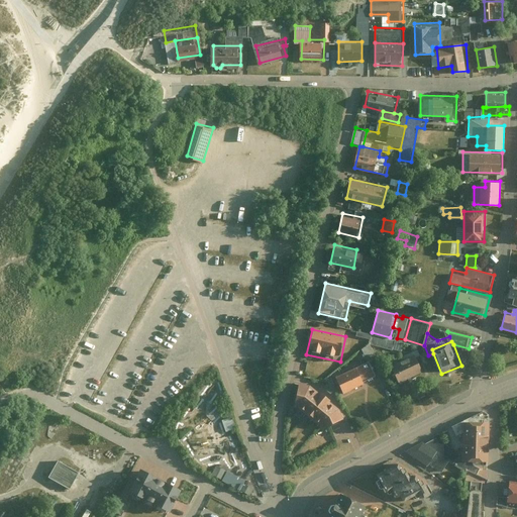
[(415,354),(391,366),(400,383),(423,372),(415,354)]
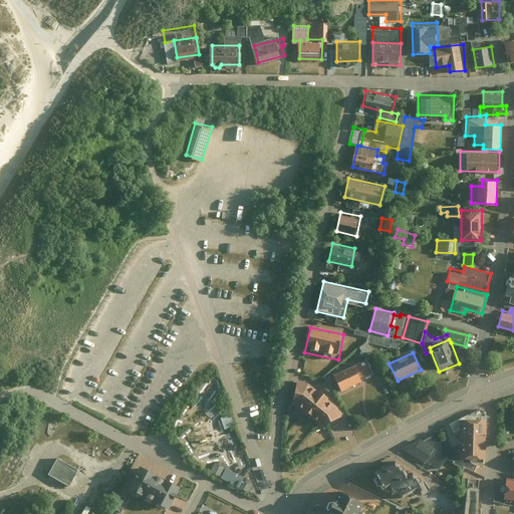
[(367,357),(332,373),(342,394),(376,377),(367,357)]
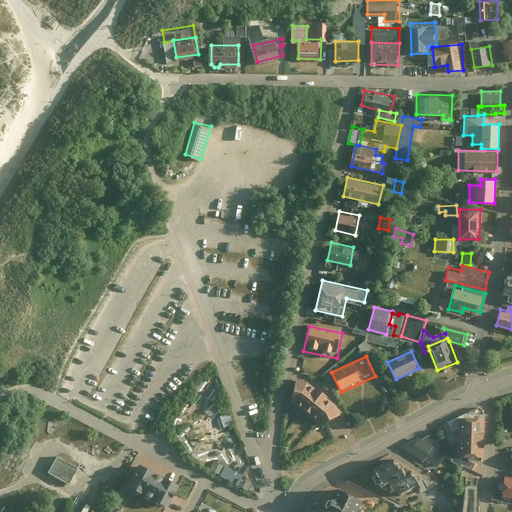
[(308,387),(296,383),(290,403),(295,404),(303,410),(310,416),(317,422),(320,426),(339,413),(331,405),(324,399),(316,393),(308,387)]
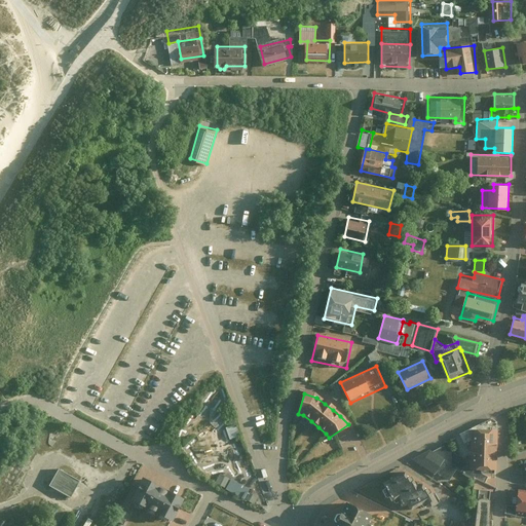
[(497,471),(498,421),(492,416),(457,434),(461,443),(468,439),(472,440),(470,462),(443,445),(412,457),(435,473),(437,471),(449,479),(456,470),(474,479),(485,483),(491,471),(497,471)]
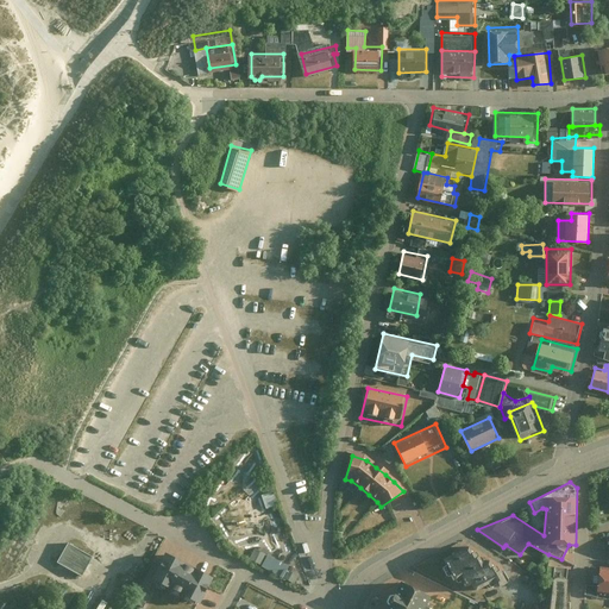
[(275,489),(263,494),(268,508),(280,503),(275,489)]
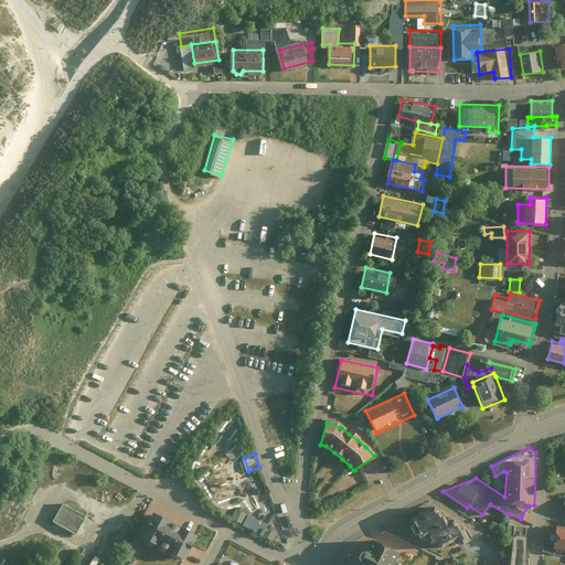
[(76,534),(86,516),(63,504),(53,522),(76,534)]
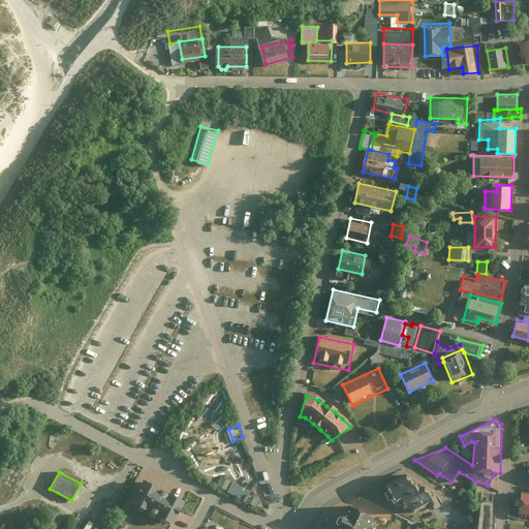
[(413,509),(431,500),(434,506),(440,502),(435,492),(430,495),(426,486),(417,491),(408,473),(386,486),(387,489),(383,491),(390,501),(394,499),(398,507),(405,504),(407,508),(411,506),(413,509)]
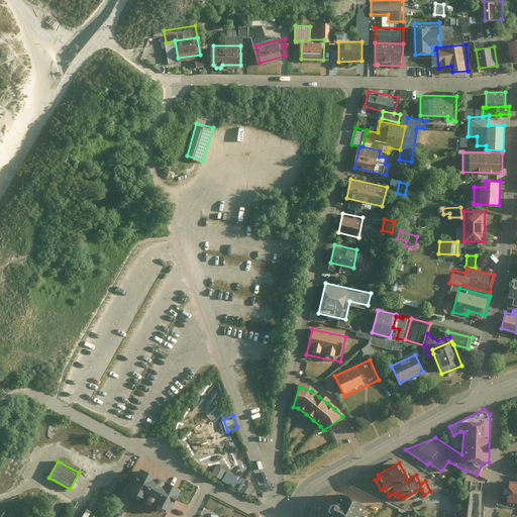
[(245,481),(218,467),(212,477),(248,496),(252,489),(243,484),(245,481)]
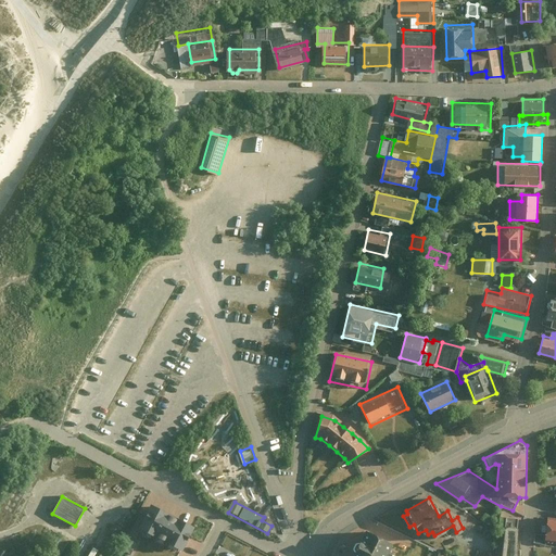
[(172,515),(148,503),(141,515),(135,527),(182,551),(189,539),(194,527),(172,515)]
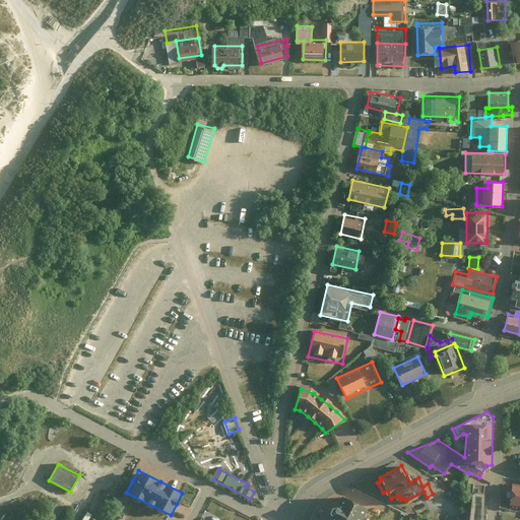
[(485,519),(489,481),(479,477),(468,473),(465,519),(485,519)]
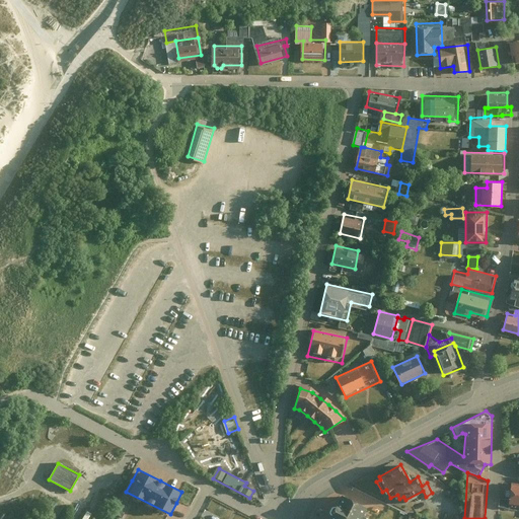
[(518,486),(511,485),(509,494),(508,506),(518,507),(518,486)]
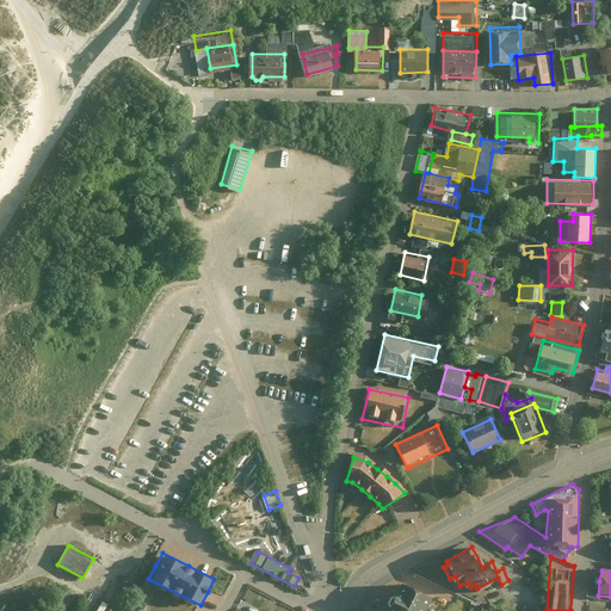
[(402,584),(388,610),(426,610),(433,599),(402,584)]
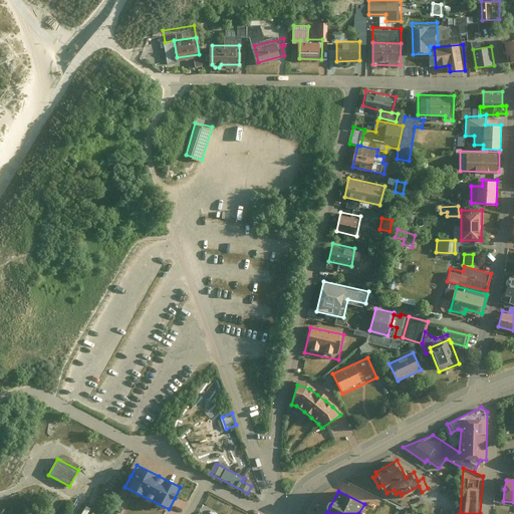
[(126,502),(118,498),(114,505),(122,509),(126,502)]
